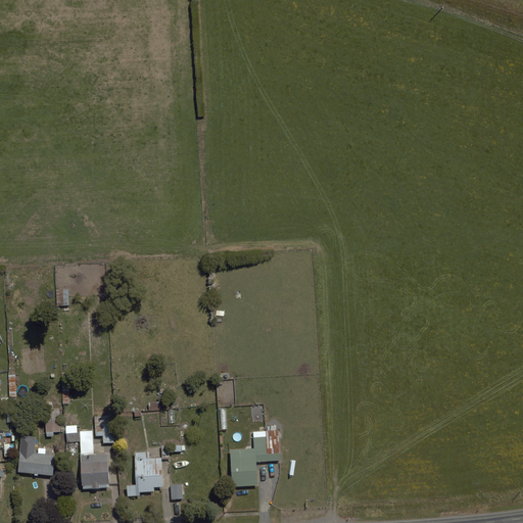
[(16,396),(16,376),(8,376),(8,397),(16,396)]
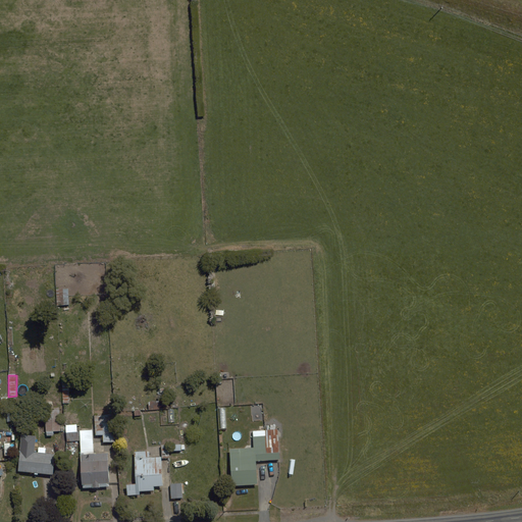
[(61,431),(59,401),(45,402),(47,432),(61,431)]
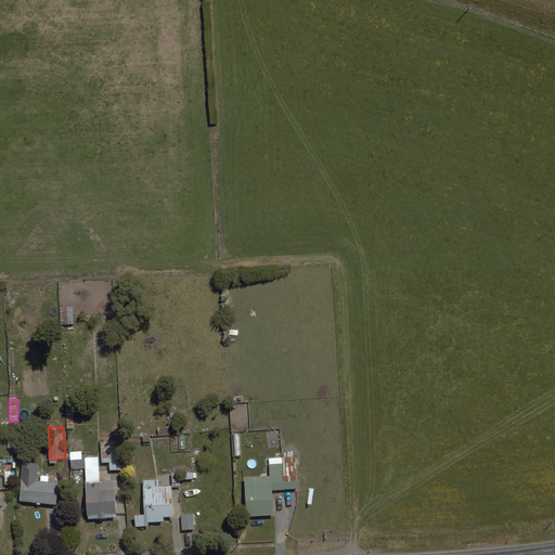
[(120,441),(101,441),(101,462),(110,462),(111,472),(121,472),(120,441)]
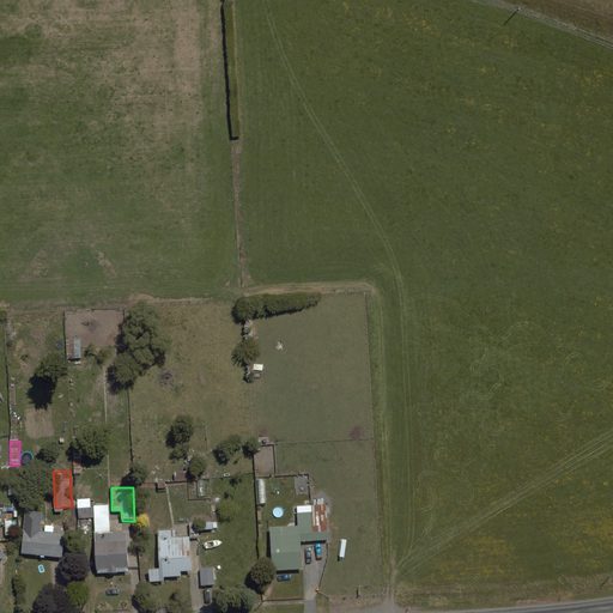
[(76,517),(93,517),(96,575),(128,574),(126,525),(109,526),(109,504),(90,505),(90,498),(76,499),(76,517)]
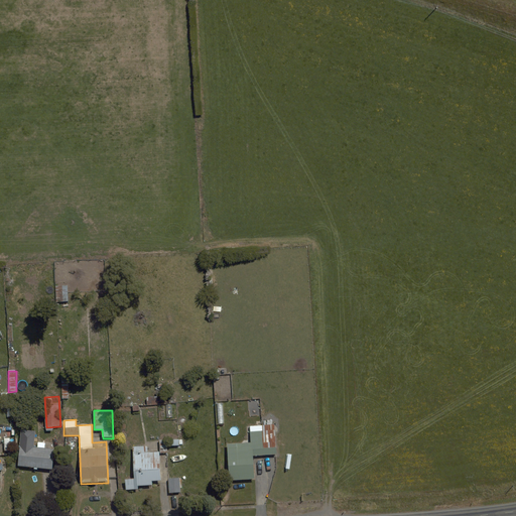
[(253,456),(277,455),(276,423),(250,425),(251,442),(227,444),(230,483),(255,481),(253,456)]
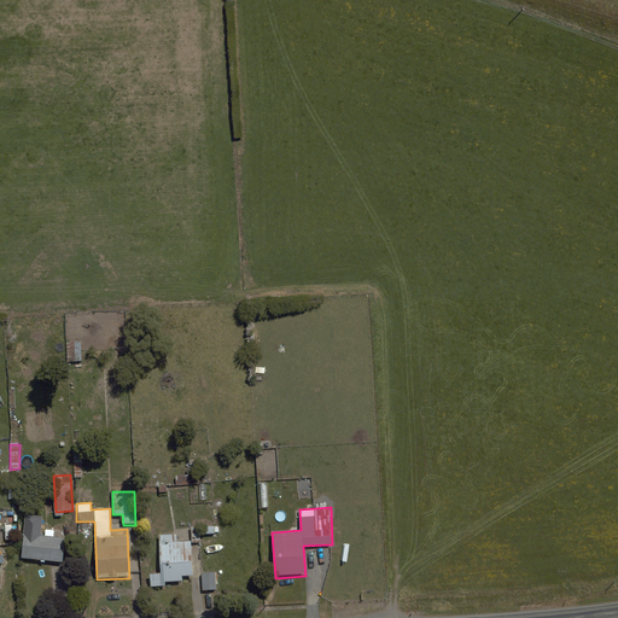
[(45,526),(44,536),(24,535),(22,561),(65,565),(68,538),(57,537),(57,528),(45,526)]
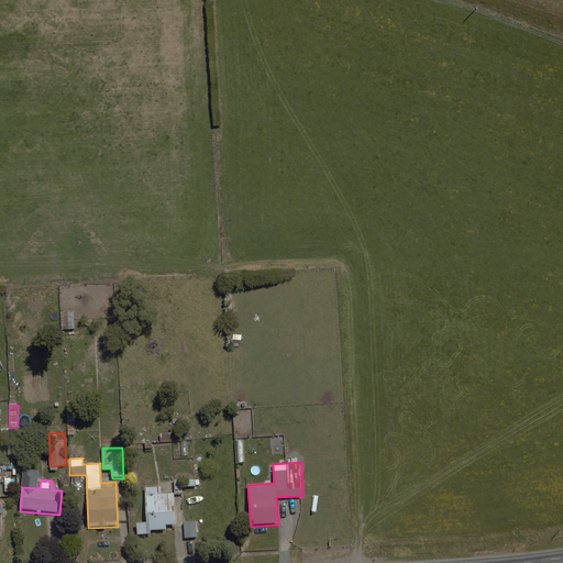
[(161,486),(145,486),(146,522),(136,523),(138,537),(151,536),(150,531),(165,530),(165,525),(174,523),(173,494),(161,494),(161,486)]
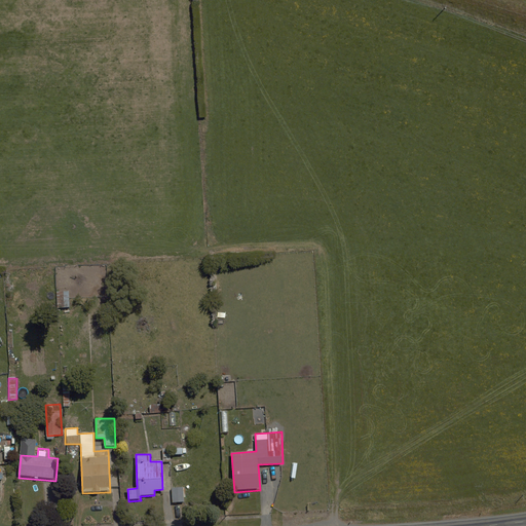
[(189,504),(189,486),(171,485),(171,504),(189,504)]
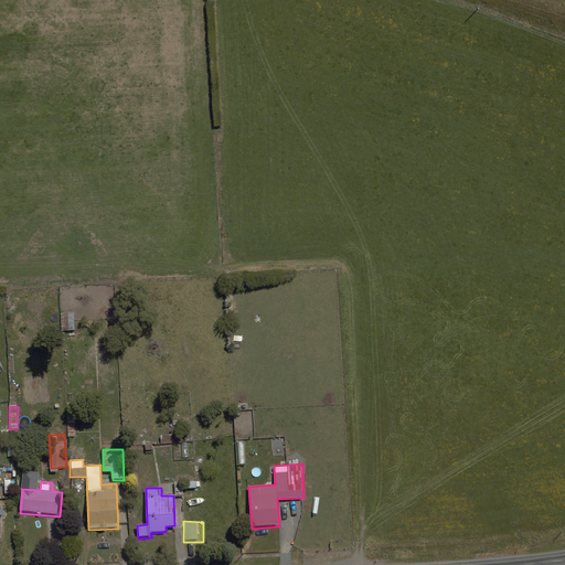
All buildings are outlined.
